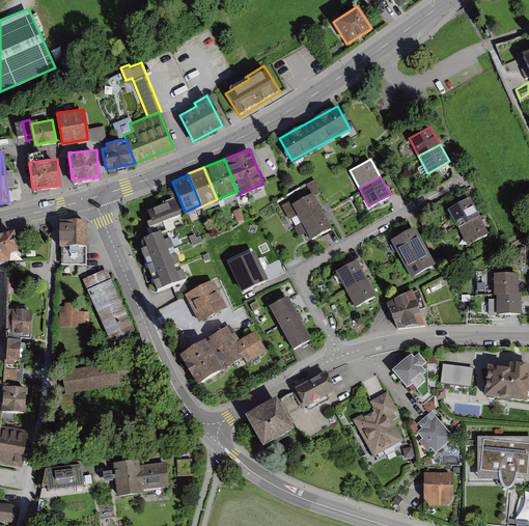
[(313,191),(295,200),(304,221),(297,224),(301,232),(306,229),(310,239),(331,228),(313,191)]
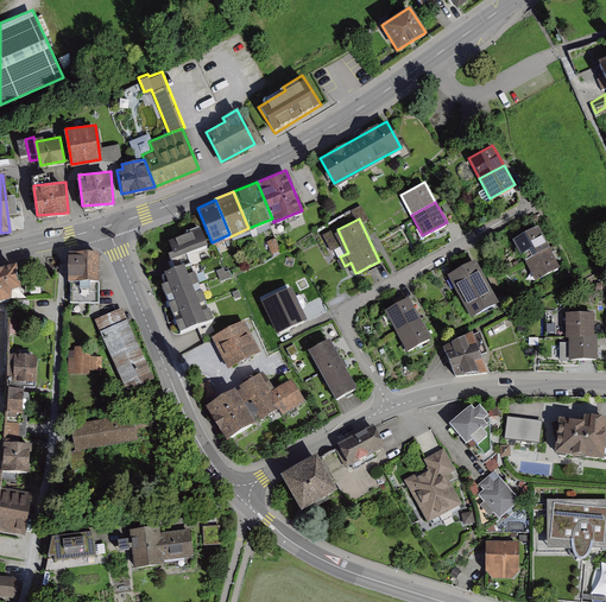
[(548,246),(536,225),(511,239),(519,254),(521,253),(524,258),(548,246)]
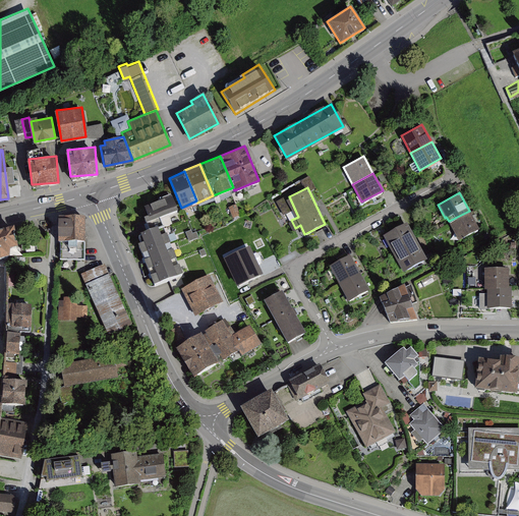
[(171,194),(145,205),(150,219),(177,210),(171,194)]
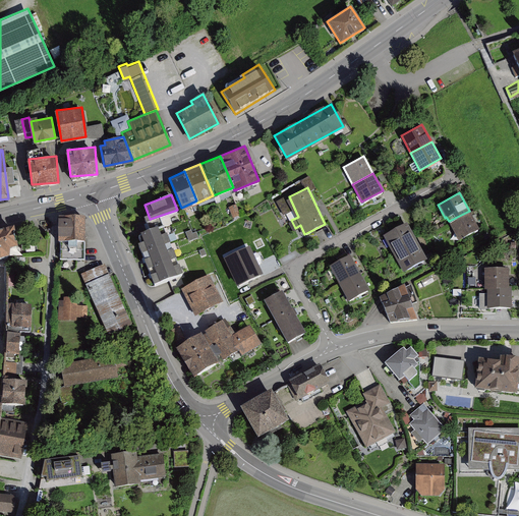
[(284,213),(292,211),(287,194),(279,197),(284,213)]
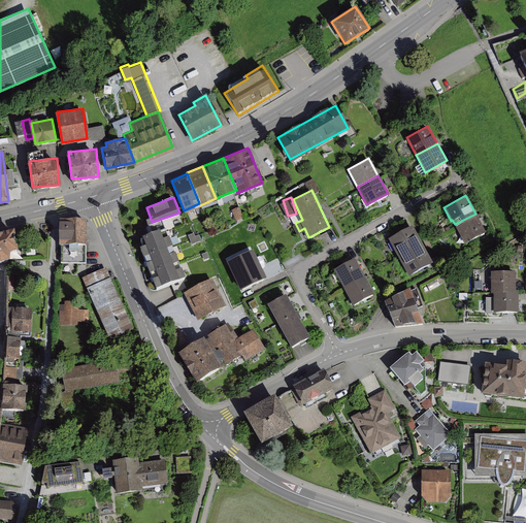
[(237,203),(230,206),(234,218),(242,215),(237,203)]
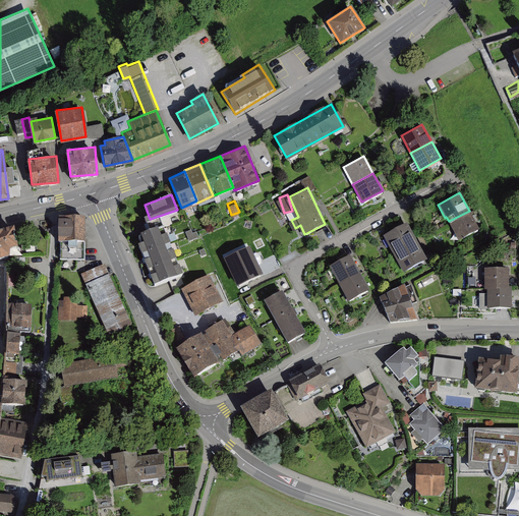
[(478,228),(469,211),(449,221),(458,239),(478,228)]
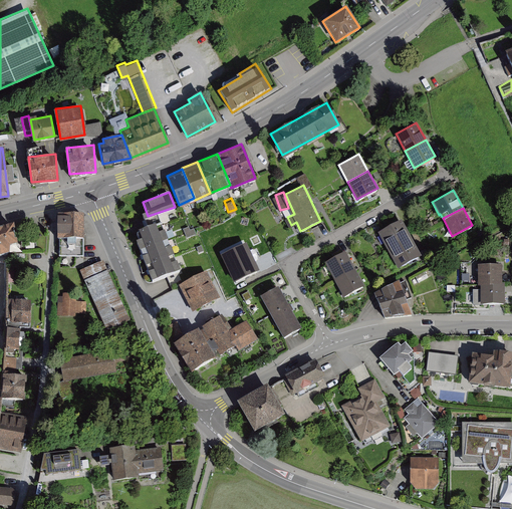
[(82,213),(55,212),(55,237),(57,237),(57,252),(79,252),(79,239),(82,239),(82,213)]
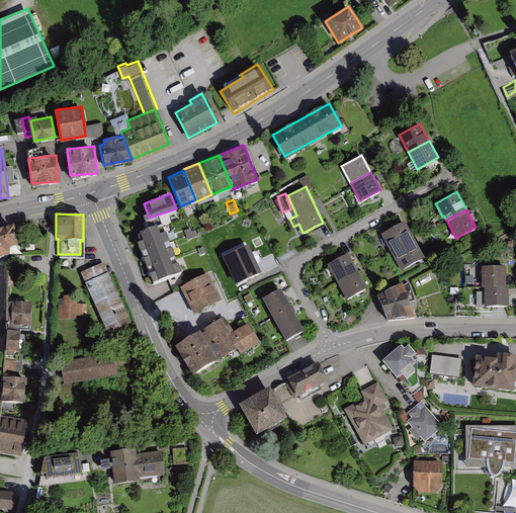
[(381,233),(392,250),(412,239),(403,222),(381,233)]
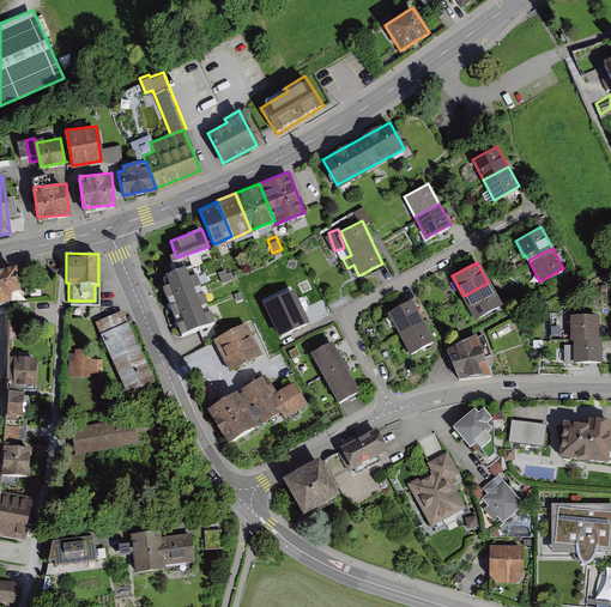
[(199,284),(191,265),(162,277),(165,285),(162,286),(165,297),(199,284)]
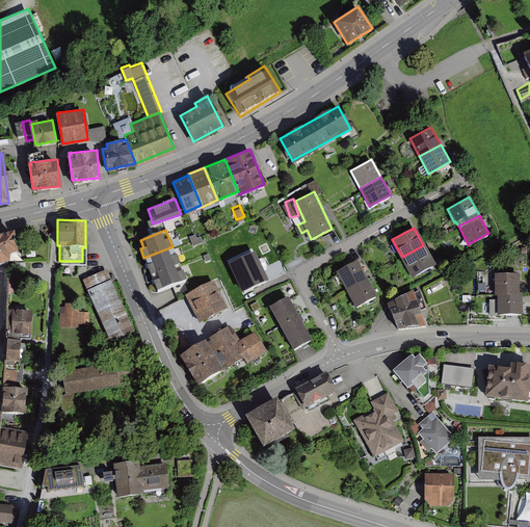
[(188,233),(191,242),(202,239),(200,233),(195,235),(193,231),(188,233)]
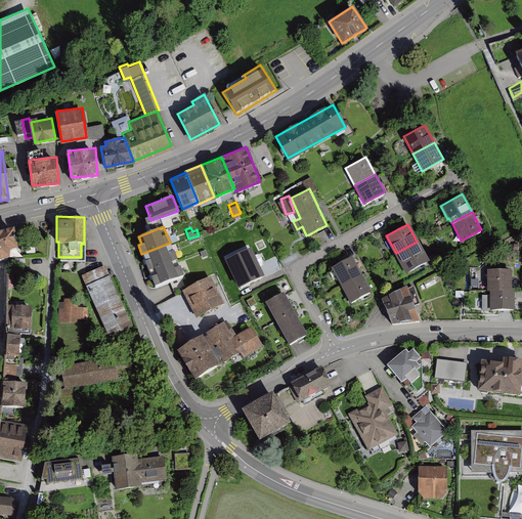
[(14,229),(0,232),(0,261),(9,259),(8,250),(16,250),(14,229)]
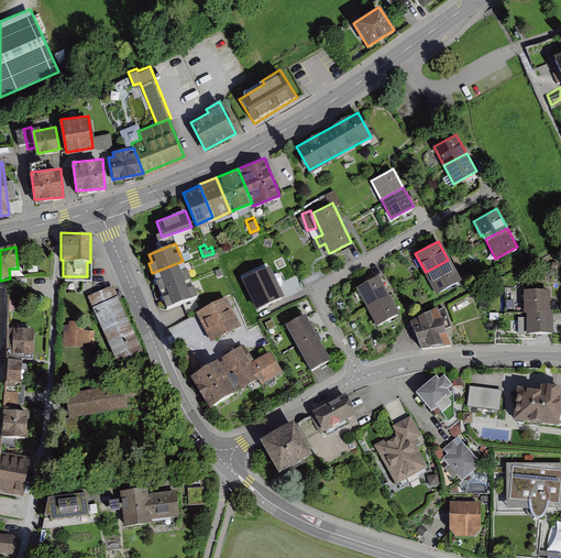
[(426,272),(436,291),(458,279),(448,260),(426,272)]
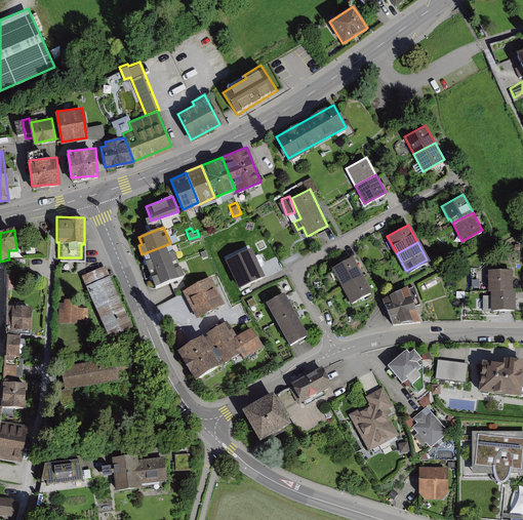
[(176,260),(170,243),(142,254),(149,270),(176,260)]
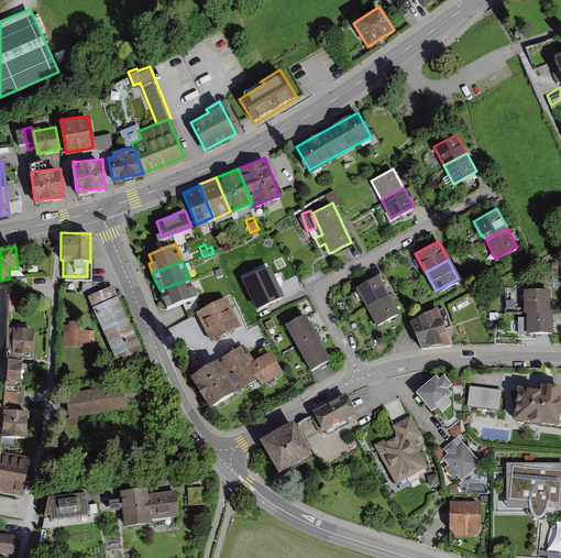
[(241,279),(255,308),(283,295),(268,265),(241,279)]
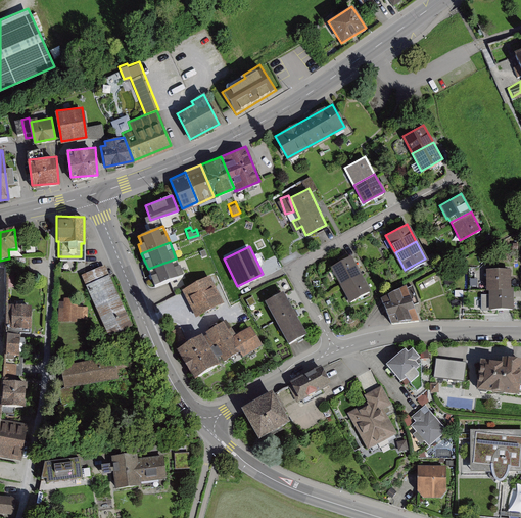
[(368,288),(349,255),(330,267),(348,299),(368,288)]
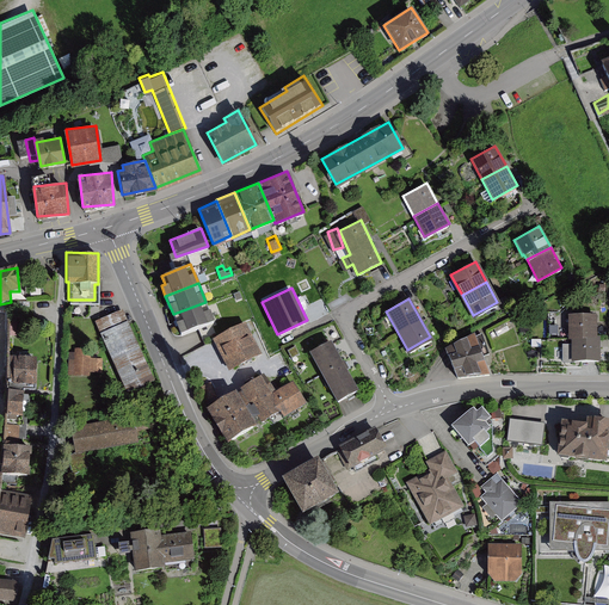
[(173,314),(180,333),(213,320),(205,302),(173,314)]
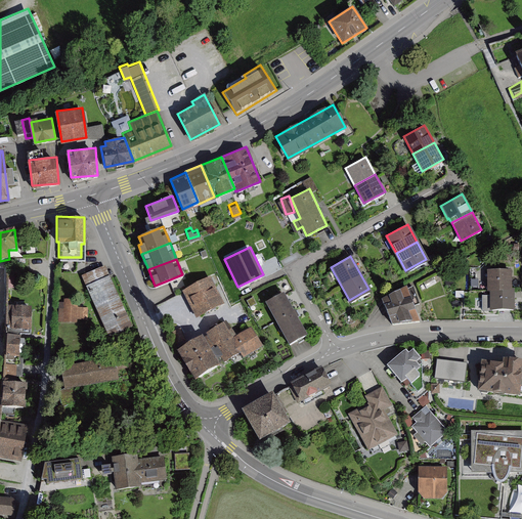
[(104,263),(83,273),(110,336),(131,326),(104,263)]
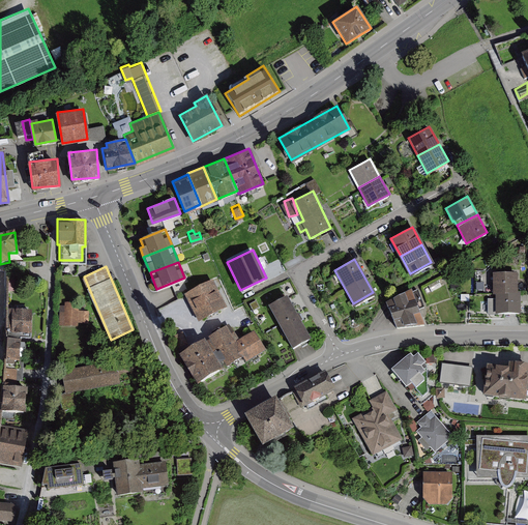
[(520,271),(494,270),(493,295),(497,295),(496,310),(521,311),(521,294),(519,294),(520,271)]
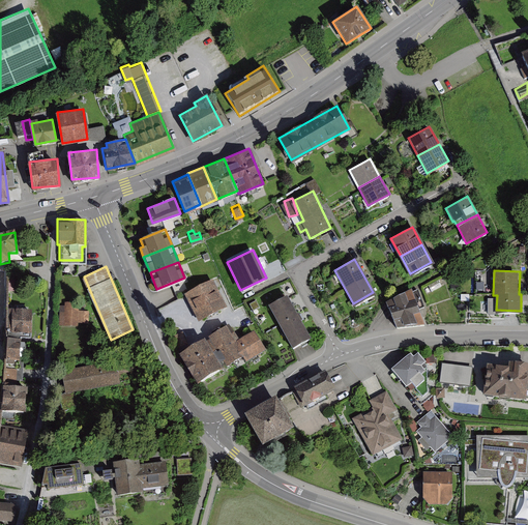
[(185,292),(199,319),(225,305),(210,280),(185,292)]
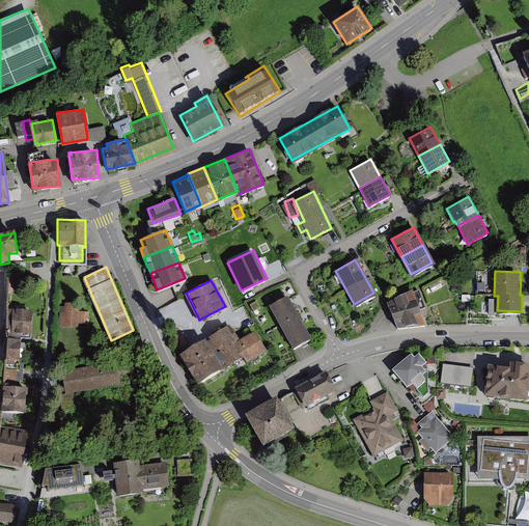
[(413,288),(390,301),(399,326),(424,324),(413,288)]
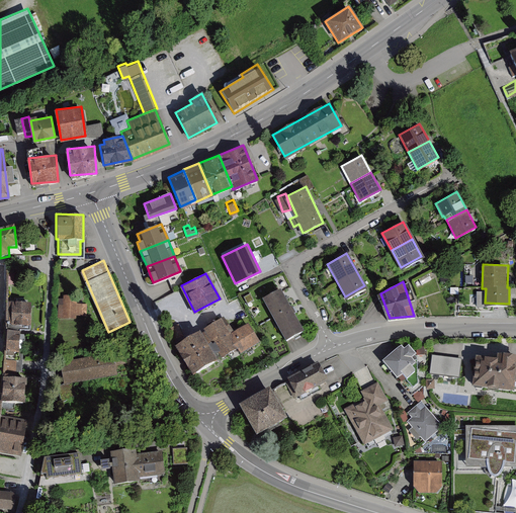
[(261,297),(284,340),(303,330),(279,287),(261,297)]
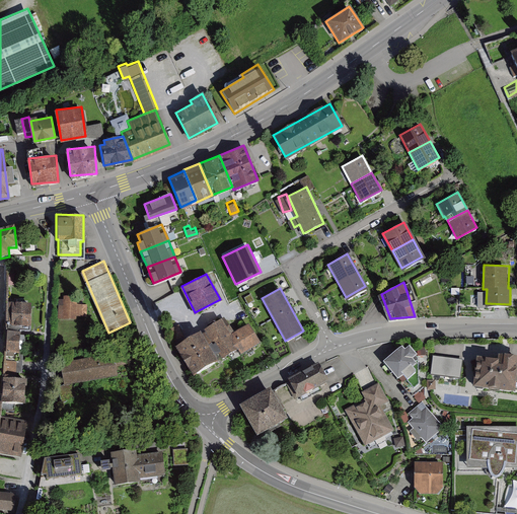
[(64,297),(58,297),(59,318),(75,317),(75,314),(87,314),(87,301),(78,301),(77,293),(64,293),(64,297)]
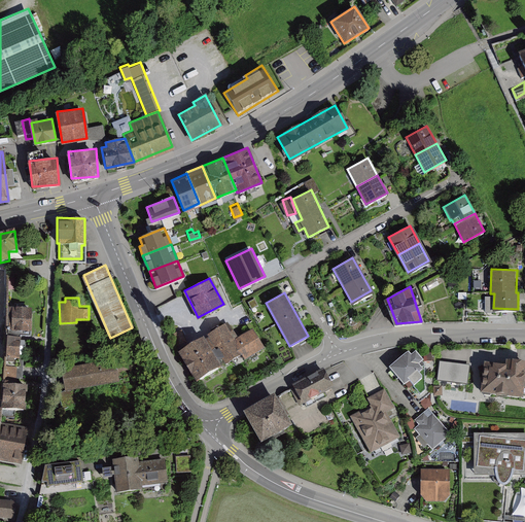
[(31,306),(8,306),(8,331),(31,331),(31,306)]
